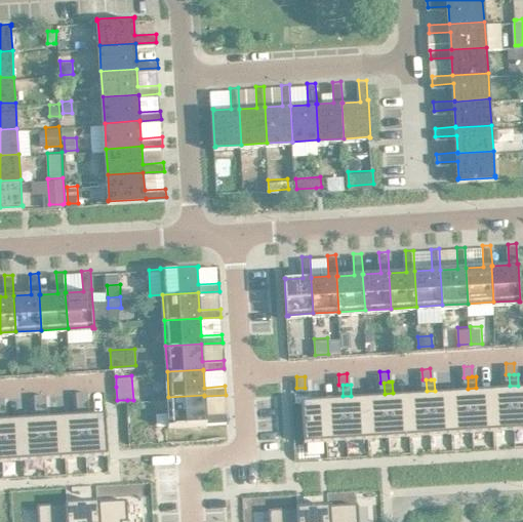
[(522,386),(518,387),(513,387),(515,428),(522,427),(522,386)]
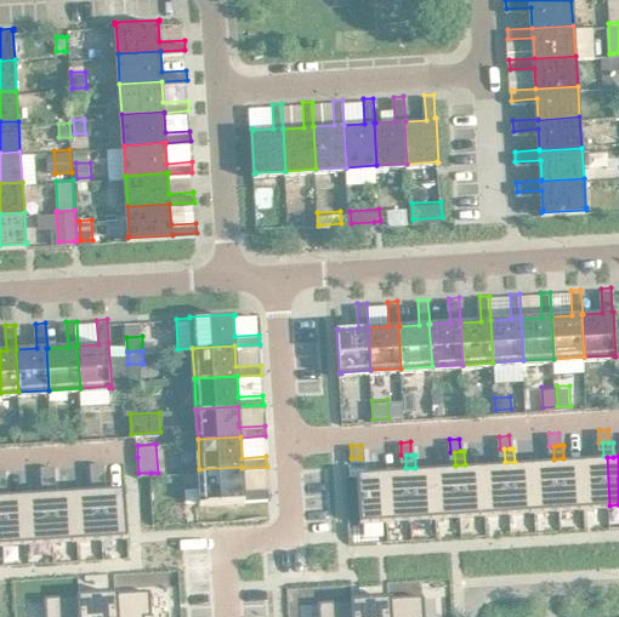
[(600,457),(583,458),(585,507),(609,506),(607,457),(600,457)]
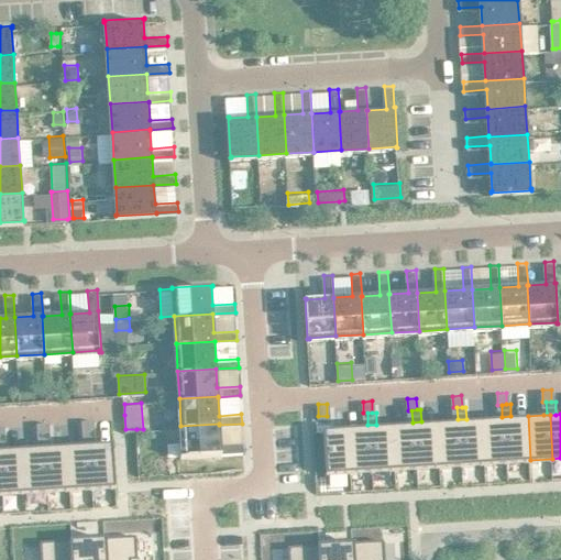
[(512,417),(505,417),(508,461),(530,460),(528,416),(512,417)]
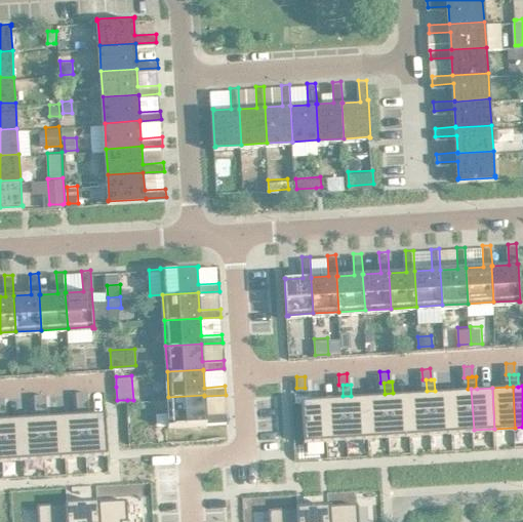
[(465,390),(450,391),(452,432),(474,430),(471,389),(465,390)]
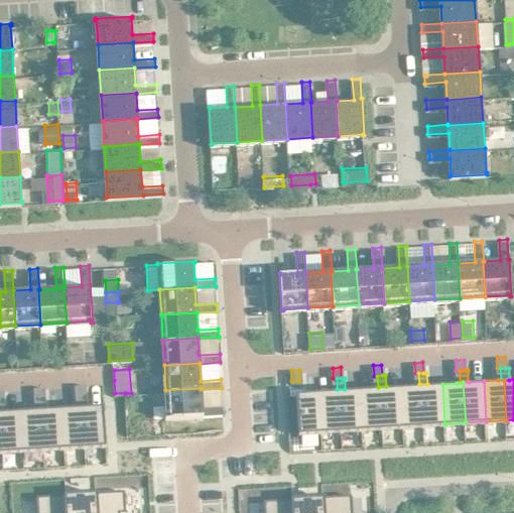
[(76,394),(80,394),(84,394),(84,383),(76,383),(76,394)]
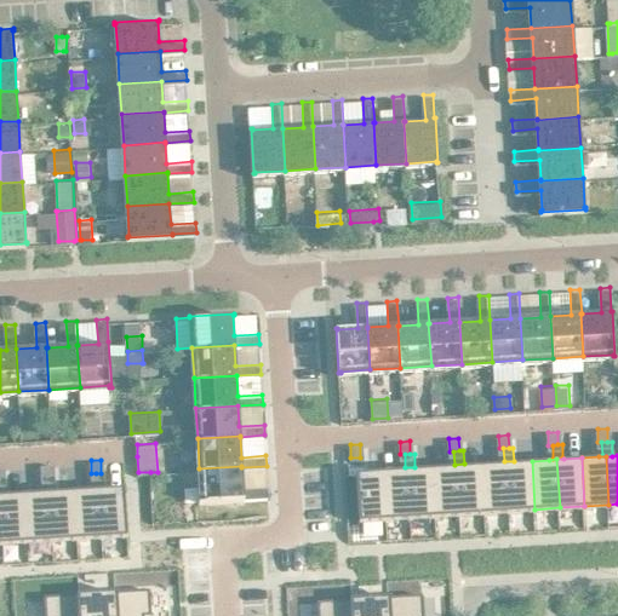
[(514,461),(508,462),(510,511),(534,510),(532,461),(514,461)]
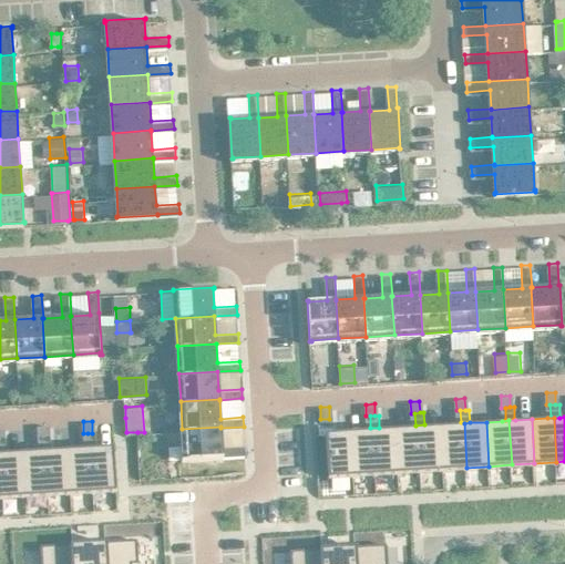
[(456,423),(441,424),(443,469),(466,468),(464,423),(456,423)]
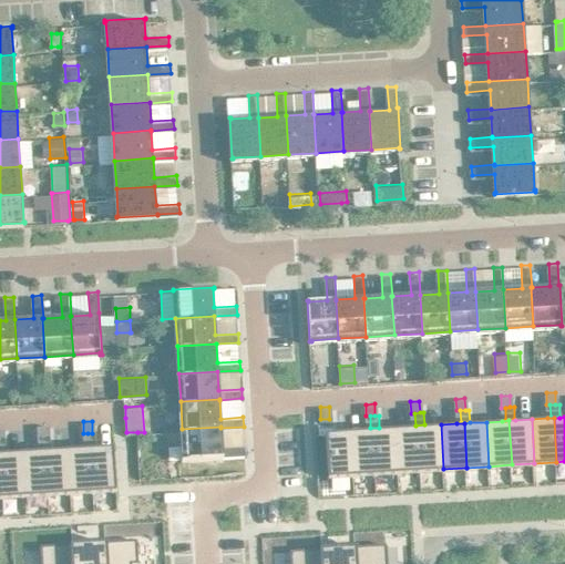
[(42,437),(48,436),(47,424),(38,424),(38,437),(42,437)]
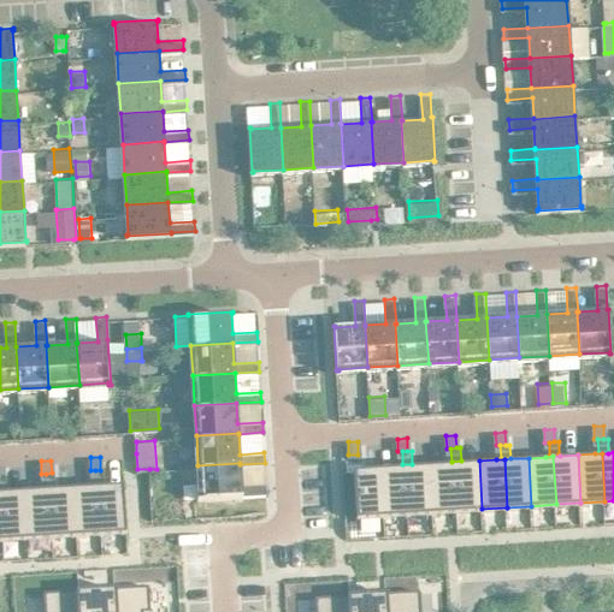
[(461,462),(455,462),(458,510),(482,509),(479,461),(461,462)]
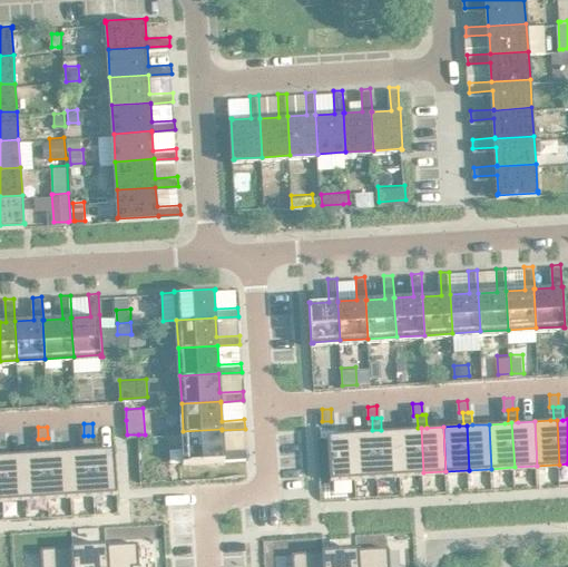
[(413,428),(399,429),(401,473),(423,472),(421,428),(413,428)]
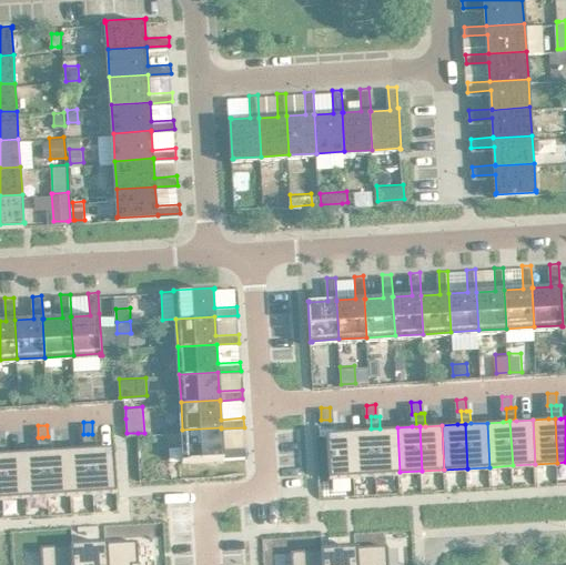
[(221,427),(182,430),(184,457),(183,457),(183,458),(187,458),(188,473),(218,471),(216,456),(224,456),(224,455),(245,454),(245,445),(222,447),(221,429),(221,427)]
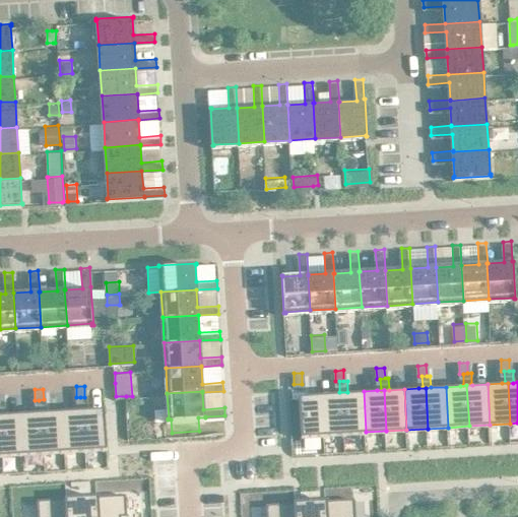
[(347,392),(342,392),(344,433),(366,432),(364,391),(347,392)]
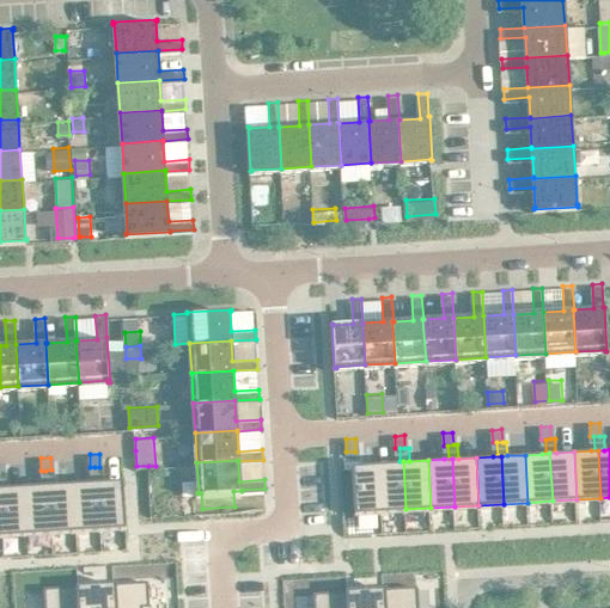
[(396,462),(379,464),(382,511),(406,509),(403,461),(396,462)]
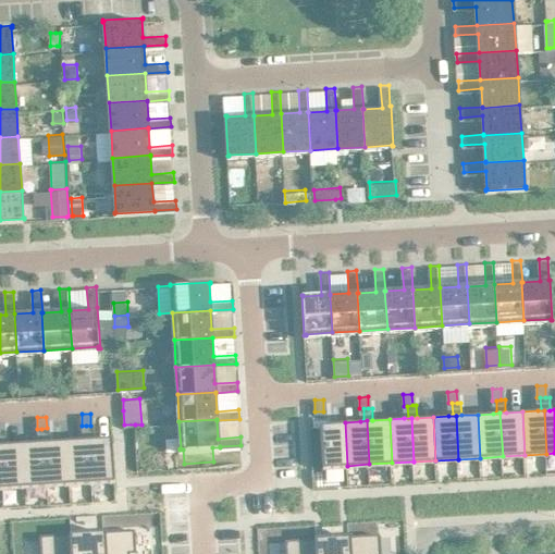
[(345,422),(321,423),(324,467),(347,466),(345,422)]
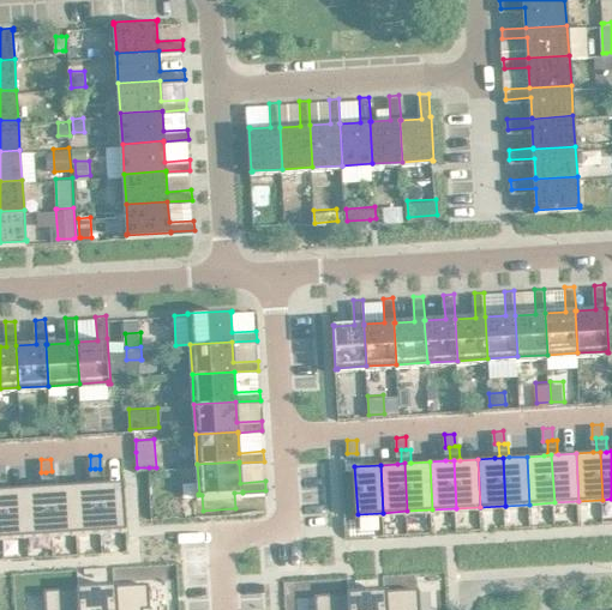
[(100,469),(95,469),(95,482),(105,482),(105,469),(100,469)]
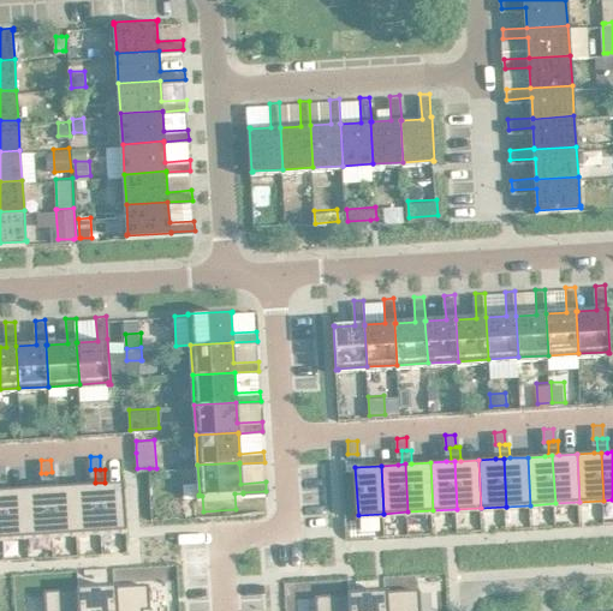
[(55,472),(52,472),(46,473),(46,486),(57,485),(55,472)]
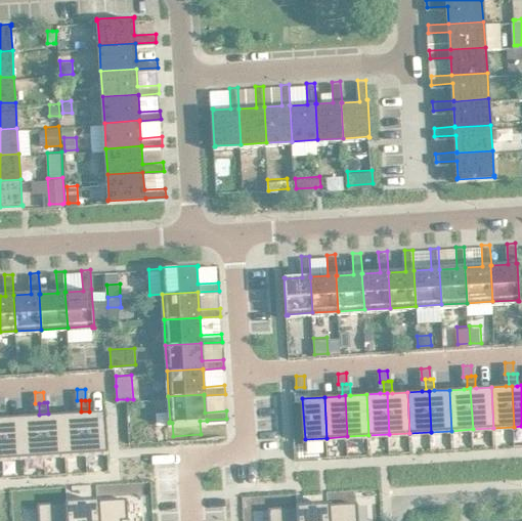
[(90,411),(84,413),(86,452),(107,451),(105,410),(90,411)]
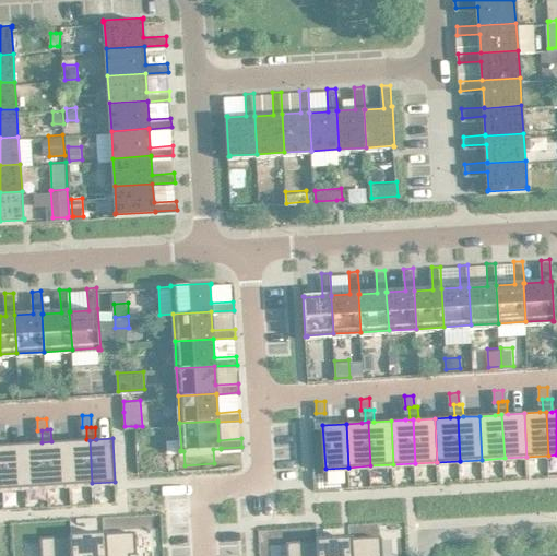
[(83,440),(67,441),(70,485),(92,483),(90,440),(83,440)]
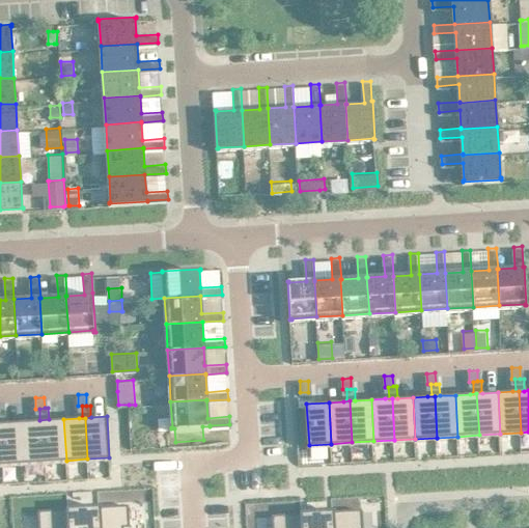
[(49,420),(43,420),(46,462),(66,461),(63,419),(49,420)]
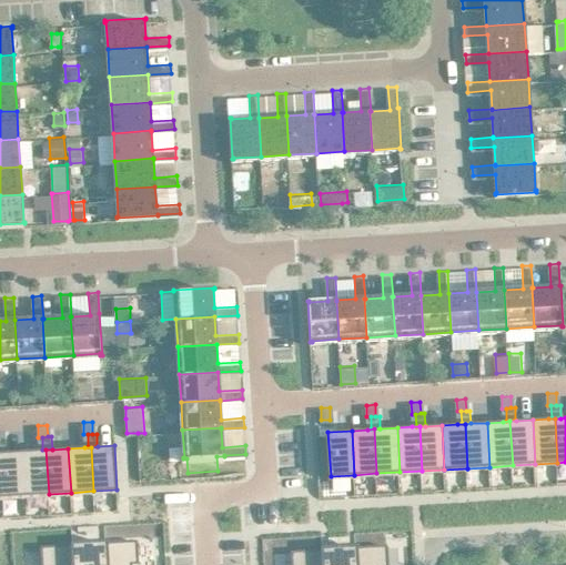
[(39,450),(22,451),(26,495),(49,494),(46,450),(39,450)]
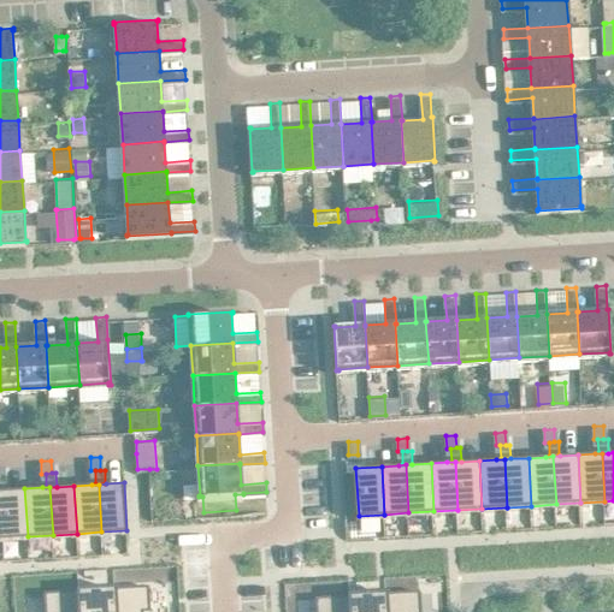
[(7,489),(0,489),(4,538),(28,536),(24,488),(7,489)]
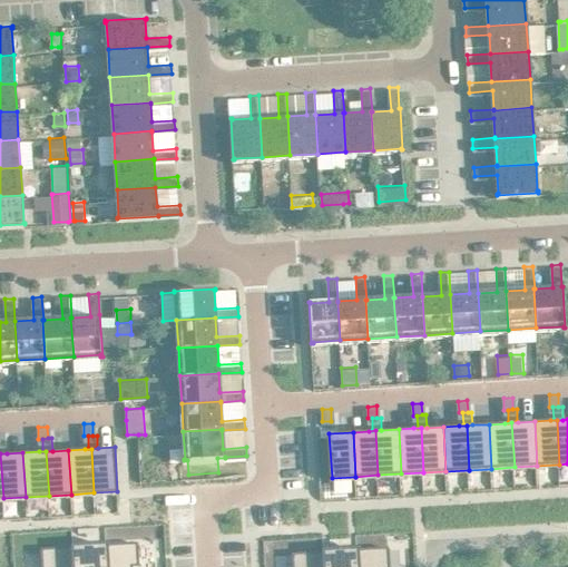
[(138,540),(89,543),(90,566),(133,566),(133,564),(139,564),(138,540)]
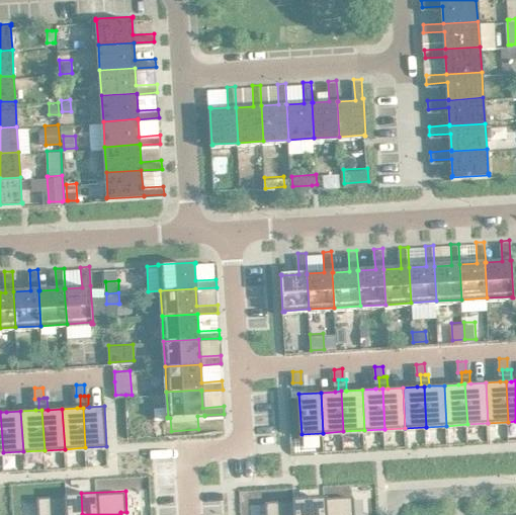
[(82,514),(81,493),(37,496),(38,514),(82,514)]
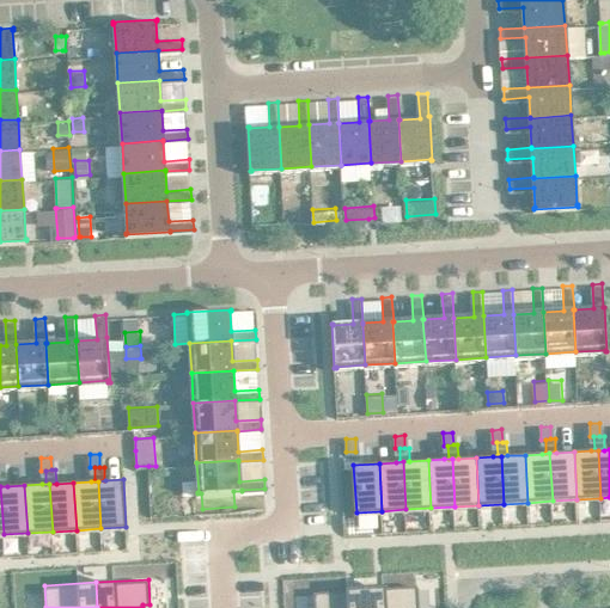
[(419,607),(418,584),(366,588),(367,607),(419,607)]
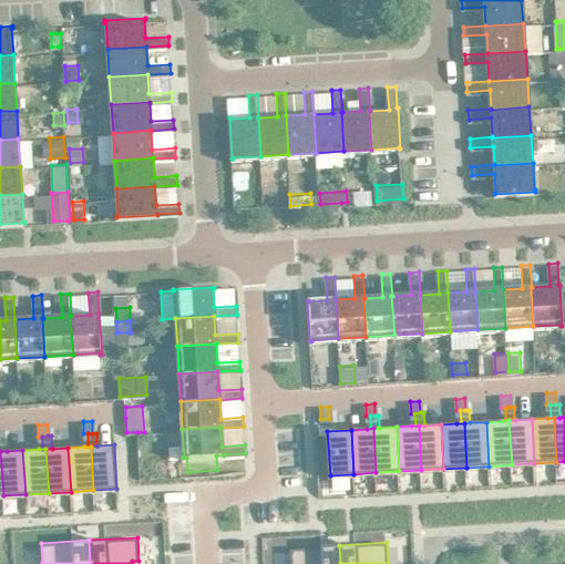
[(340,563),(339,545),(290,549),(291,563),(340,563)]
